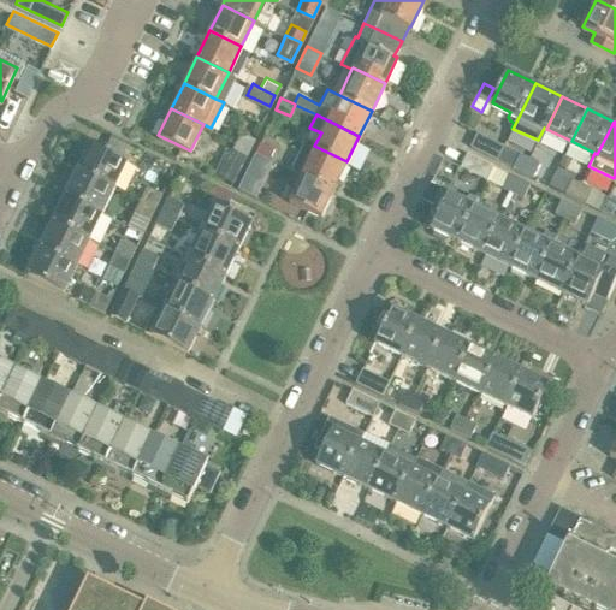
[(235,140),(249,147),(255,136),(241,129),(235,140)]
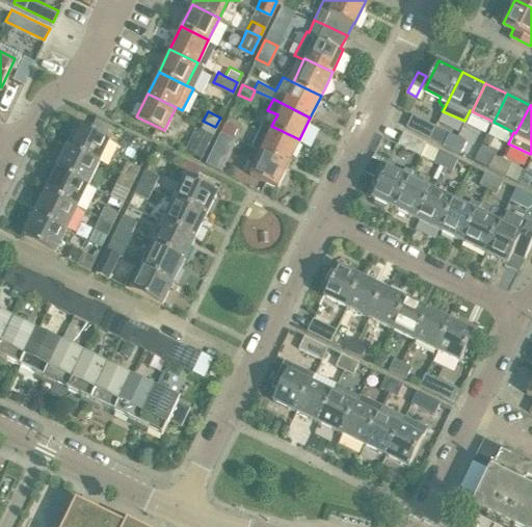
[(430,136),(435,124),(414,112),(407,125),(430,136)]
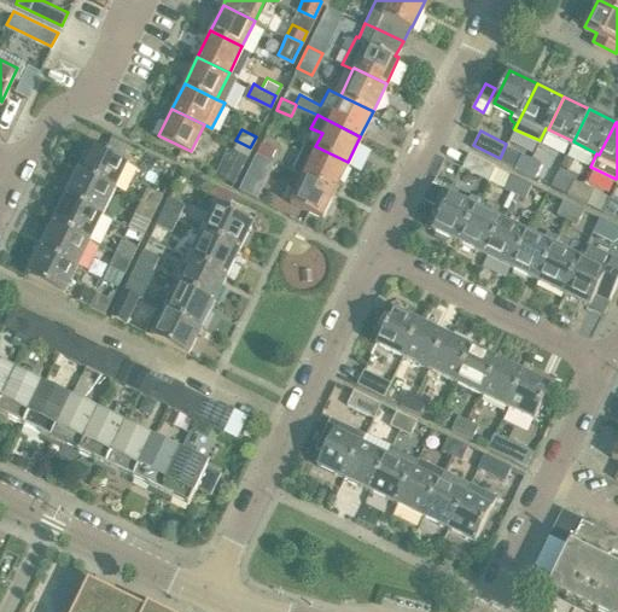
[(270,157),(277,146),(262,139),(256,150),(270,157)]
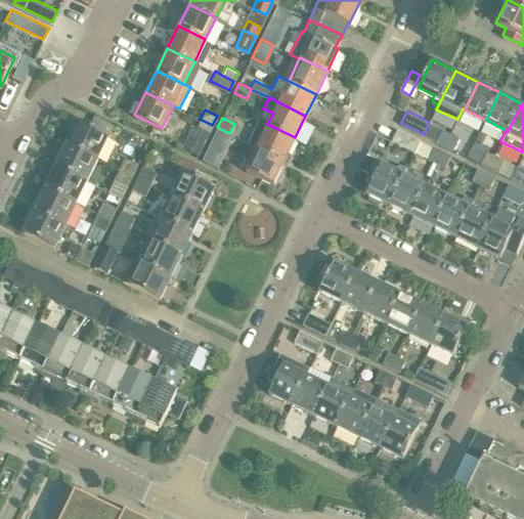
[(201,148),(212,125),(200,119),(188,142),(201,148)]
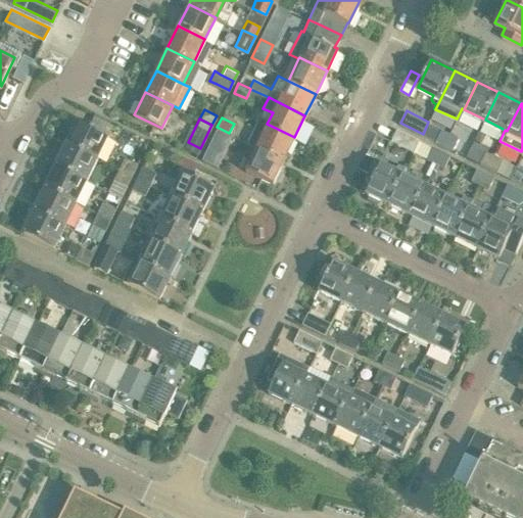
[(98,156),(108,134),(78,120),(67,141),(98,156)]
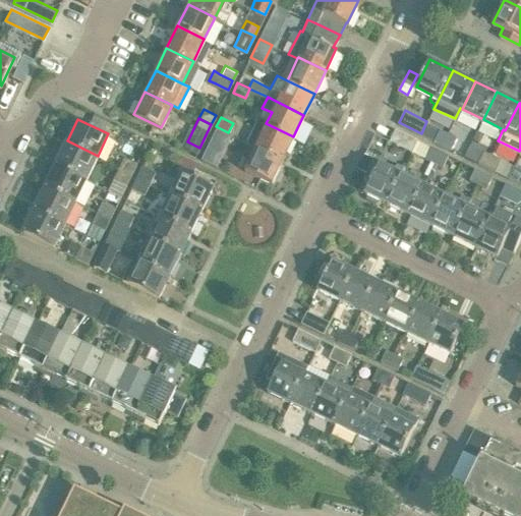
[(256,119),(245,141),(255,146),(282,159),(293,136),(266,123),(256,119)]
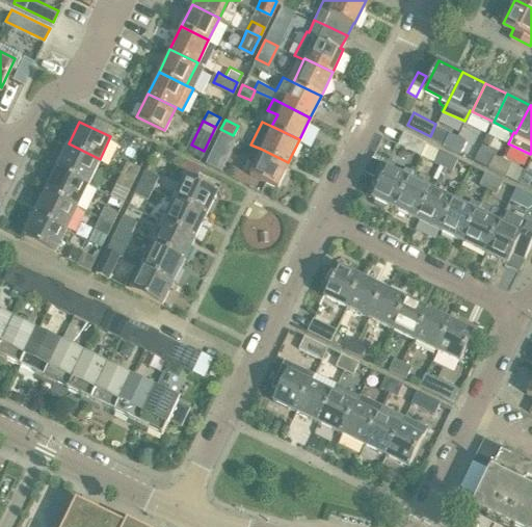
[(236,137),(233,135),(220,129),(212,148),(228,155),(236,137)]
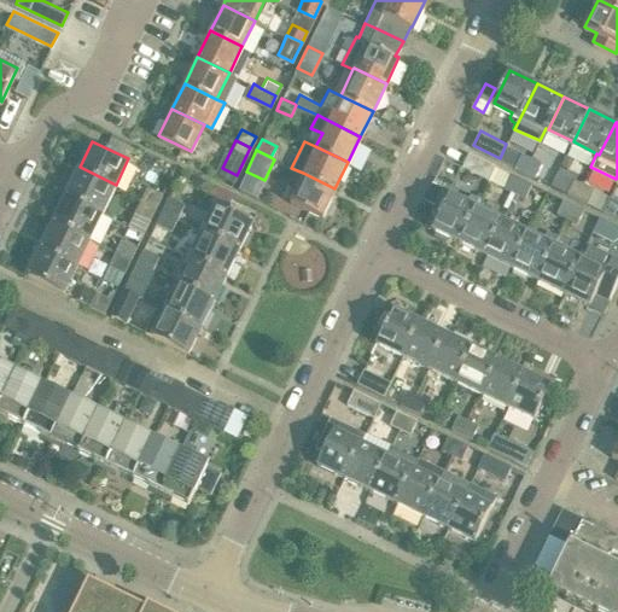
[(489,178),(496,164),(470,151),(462,165),(489,178)]
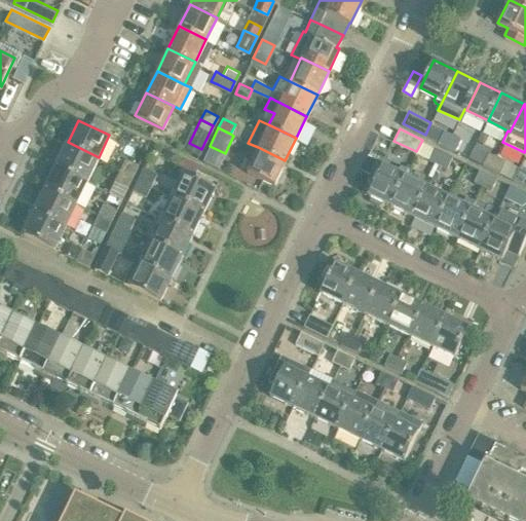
[(449,146),(454,134),(444,128),(439,141),(449,146)]
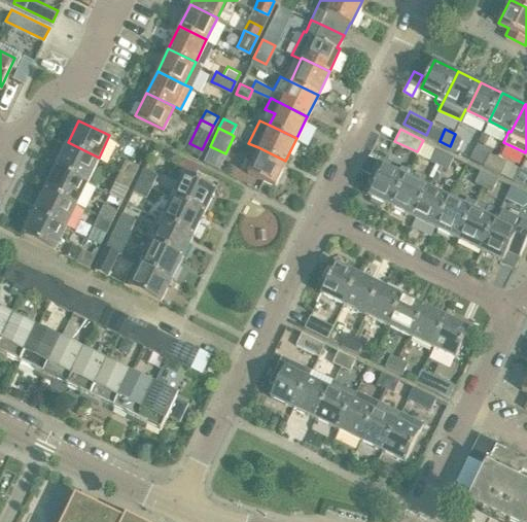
[(457,149),(463,138),(455,134),(450,146),(457,149)]
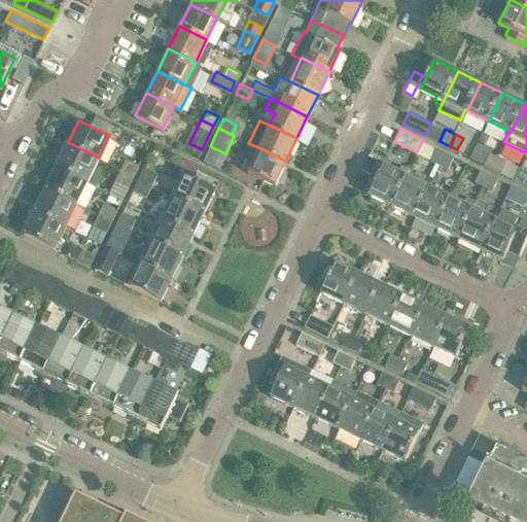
[(88,180),(99,158),(68,142),(57,165),(88,180)]
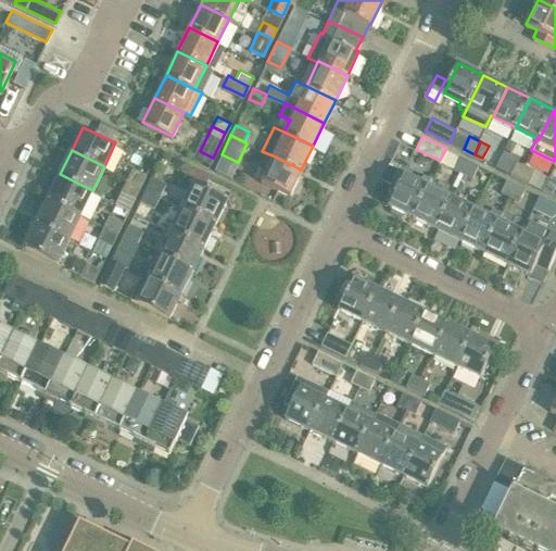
[(465,173),(471,160),(460,154),(454,167),(465,173)]
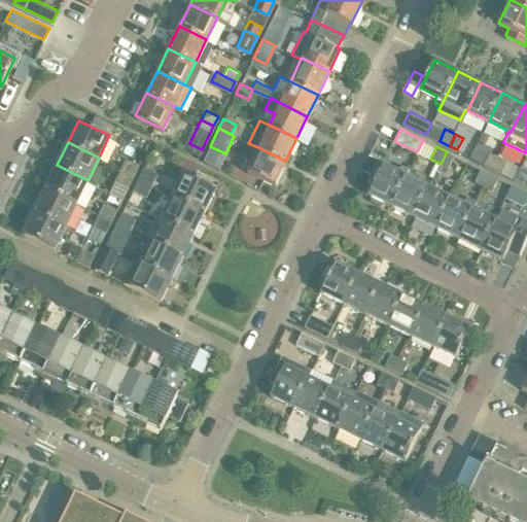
[(258,147),(247,170),(275,183),(285,161),(258,147)]
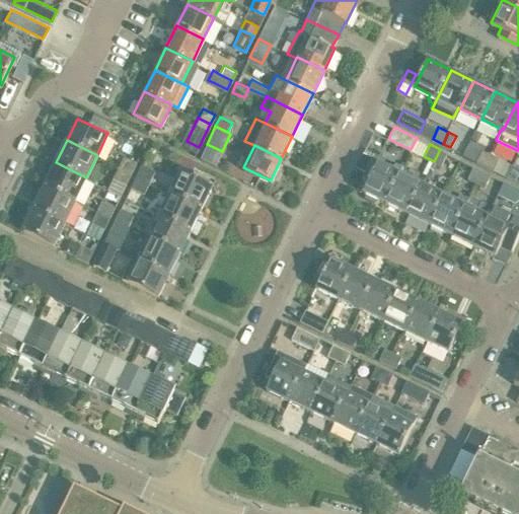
[(486,165),(492,153),(482,148),(476,160),(486,165)]
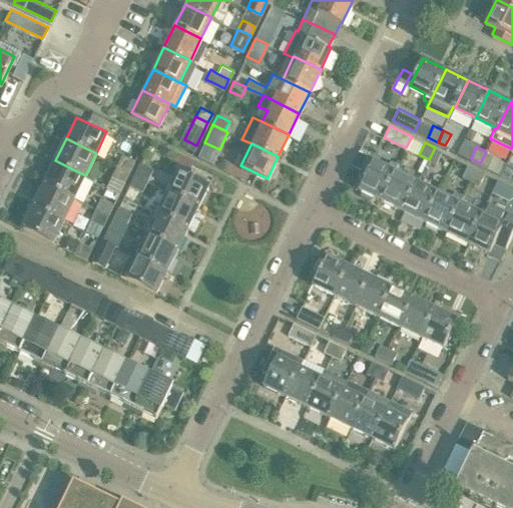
[(436,162),(442,151),(435,147),(429,159),(436,162)]
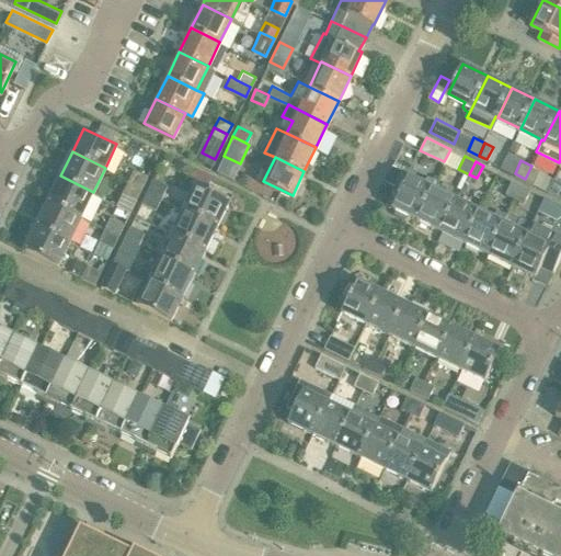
[(399,193),(393,205),(419,218),(434,186),(437,180),(427,176),(424,179),(392,162),(385,179),(395,184),(392,190),(399,193)]
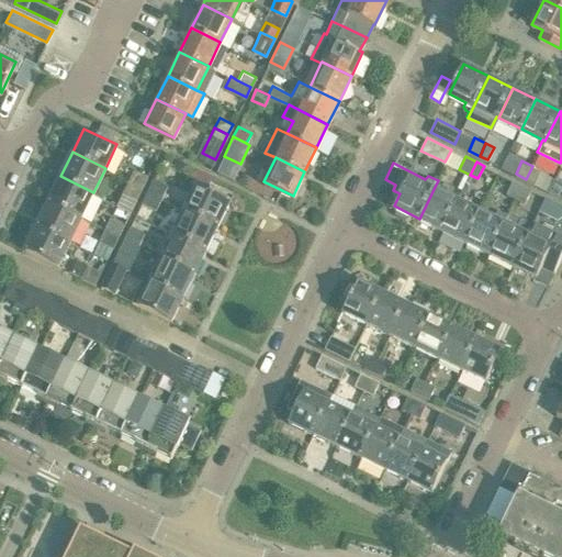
[(535,184),(541,170),(532,166),(526,179),(535,184)]
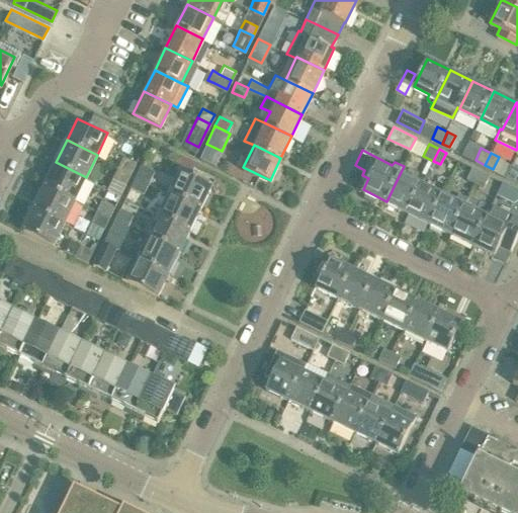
[(131,171),(137,161),(123,155),(118,165),(131,171)]
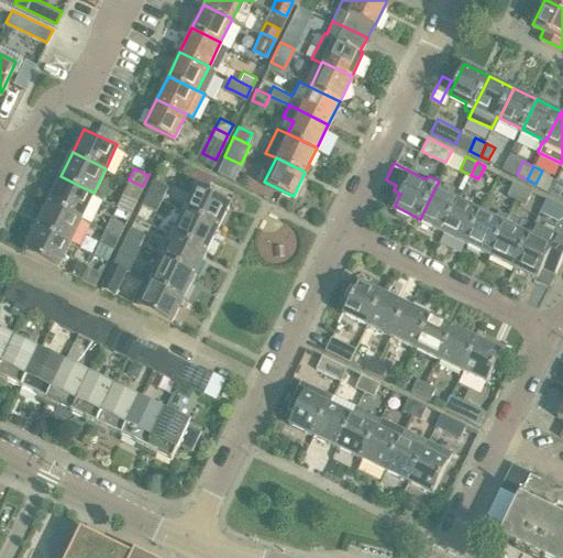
[(83,217),(94,193),(61,176),(48,200),(83,217)]
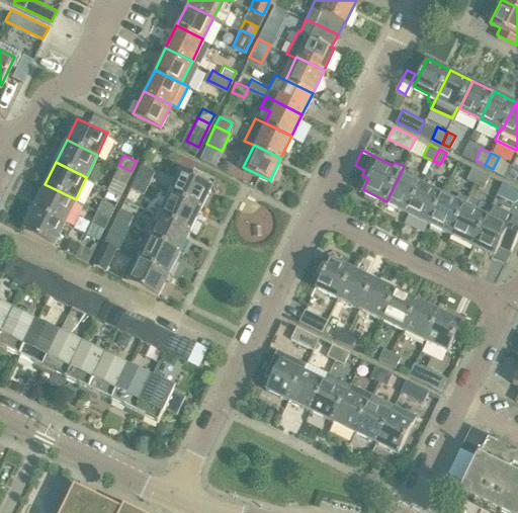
[(149,180),(154,169),(142,163),(137,174),(149,180)]
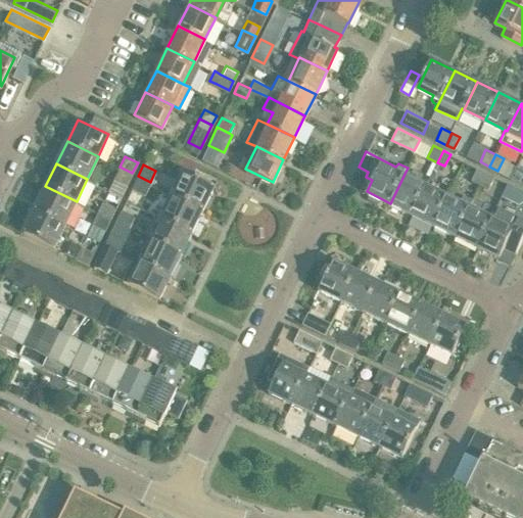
[(522,182),(522,168),(515,165),(510,176),(522,182)]
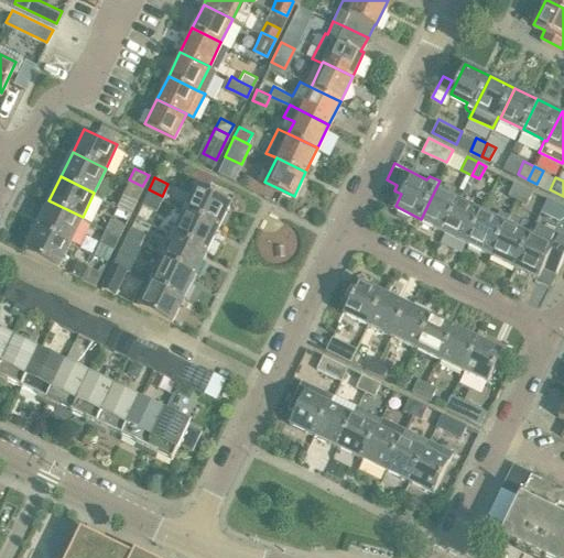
[(137,199),(142,186),(129,179),(122,192),(137,199)]
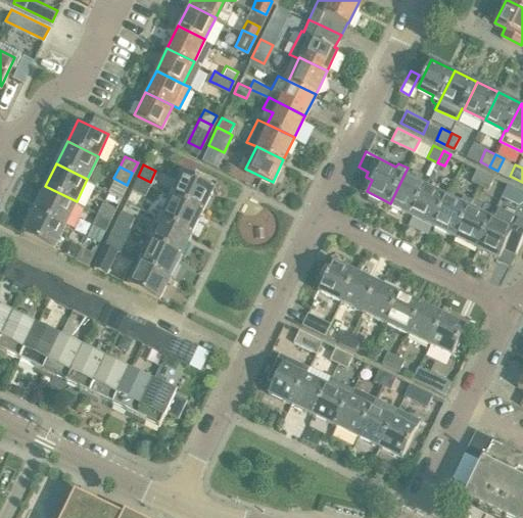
[(481,184),(487,172),(477,167),(471,179),(481,184)]
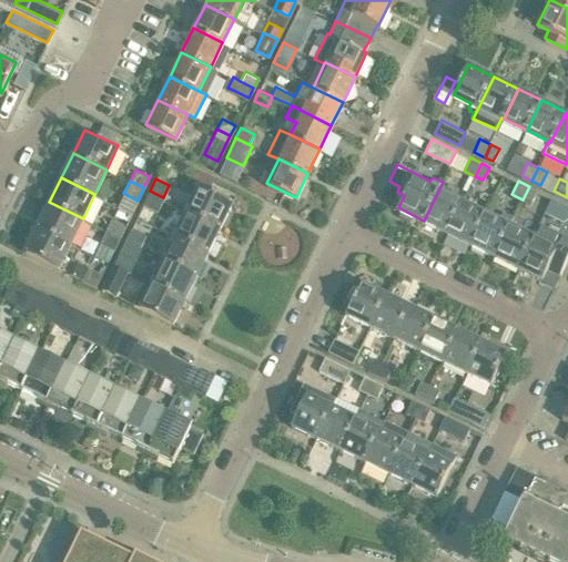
[(199,185),(186,211),(220,226),(232,202),(230,201),(226,200),(219,195),(199,185)]
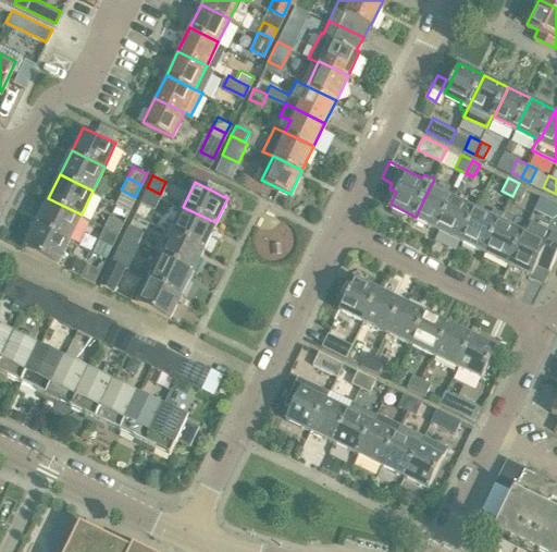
[(520,199),(527,187),(519,183),(512,196),(520,199)]
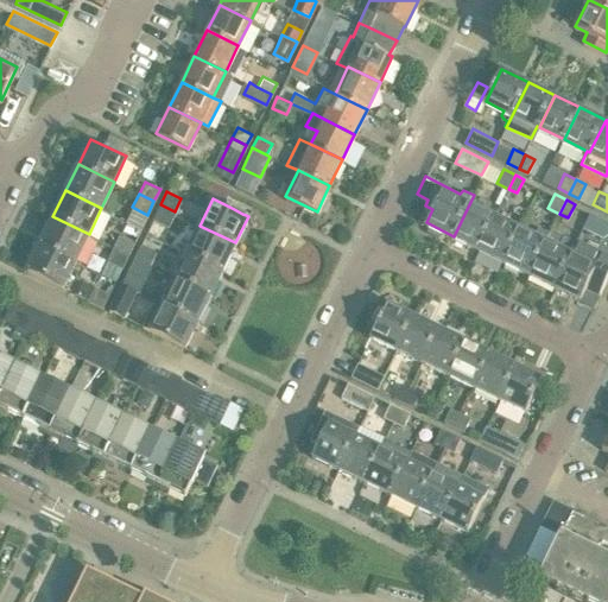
[(480,248),(496,214),(470,202),(454,236),(480,248)]
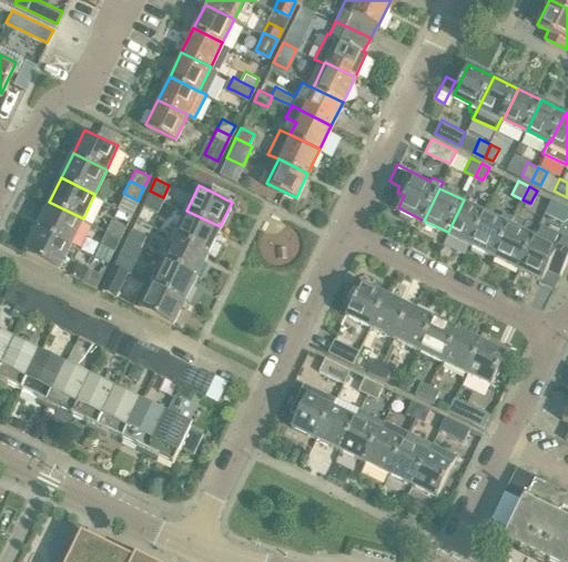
[(156,210),(163,197),(150,191),(143,203),(156,210)]
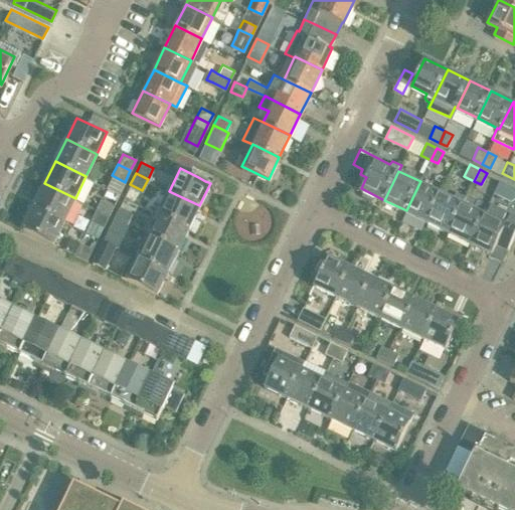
[(427,221),(442,192),(420,181),(406,210),(427,221)]
